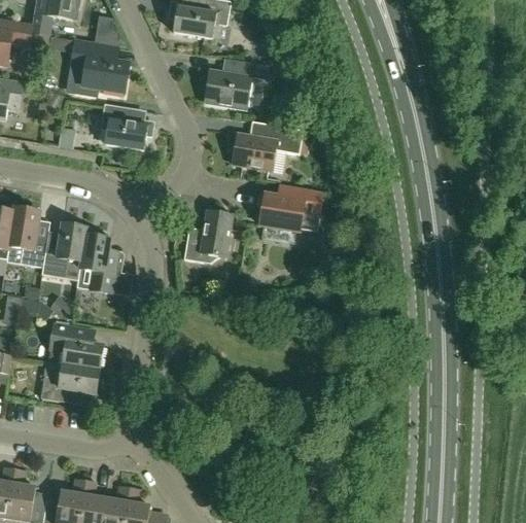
[(35,0),(33,12),(31,25),(30,33),(47,36),(51,15),(76,20),(78,0),(35,0)]
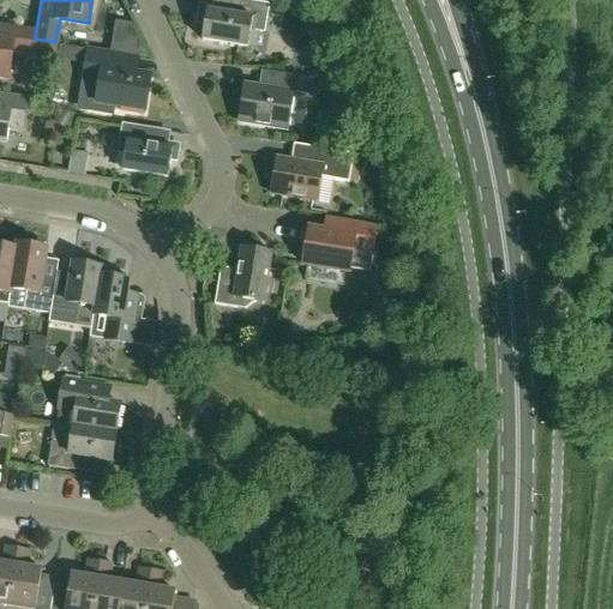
[(263,30),(268,1),(260,0),(216,0),(215,6),(210,8),(198,6),(196,19),(203,20),(200,36),(246,44),(250,28),(263,30)]
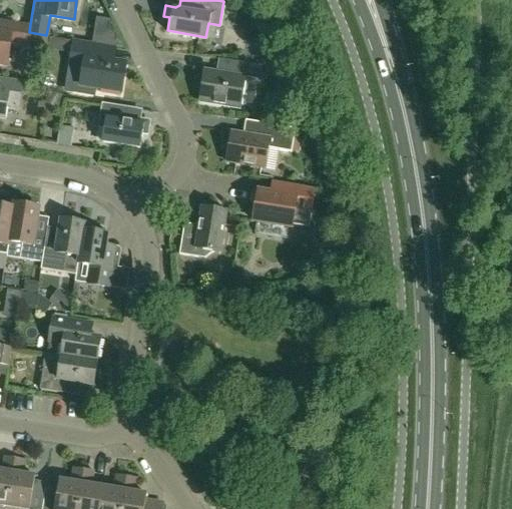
[(26,45),(29,32),(30,24),(4,20),(2,31),(0,30),(0,61),(5,63),(9,43),(26,45)]
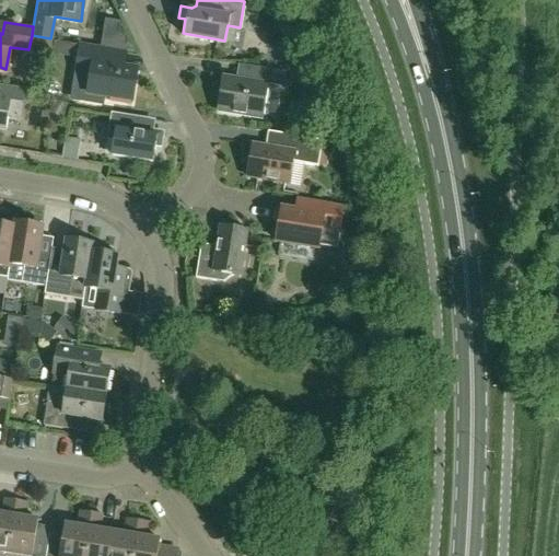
[(65,51),(66,41),(54,38),(51,49),(65,51)]
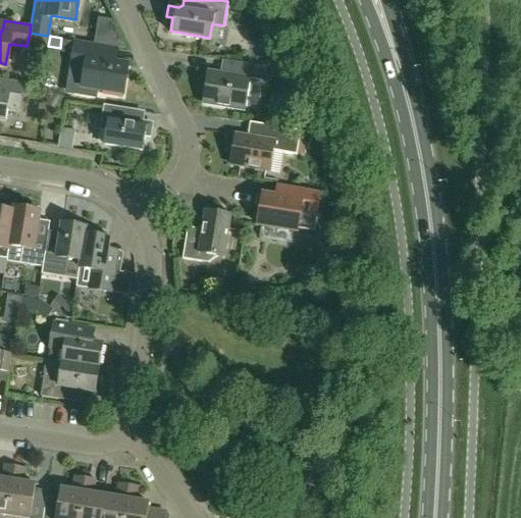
[(122,92),(126,62),(96,58),(99,44),(73,40),(69,65),(84,67),(81,85),(122,92)]
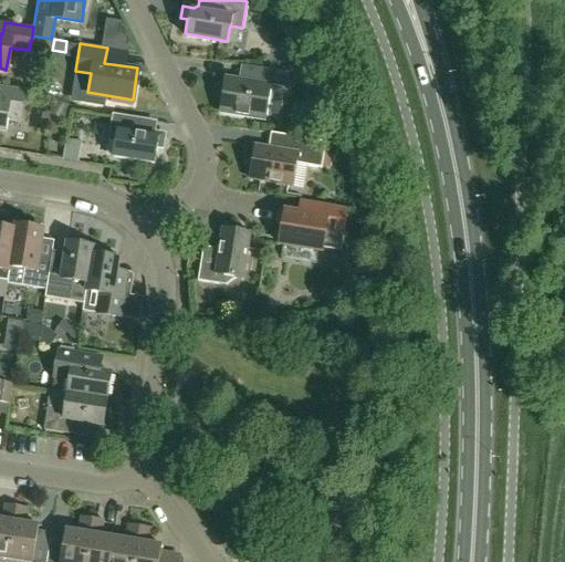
[(285,85),(288,70),(255,64),(253,80),(225,74),(219,110),(263,116),(269,82),(285,85)]
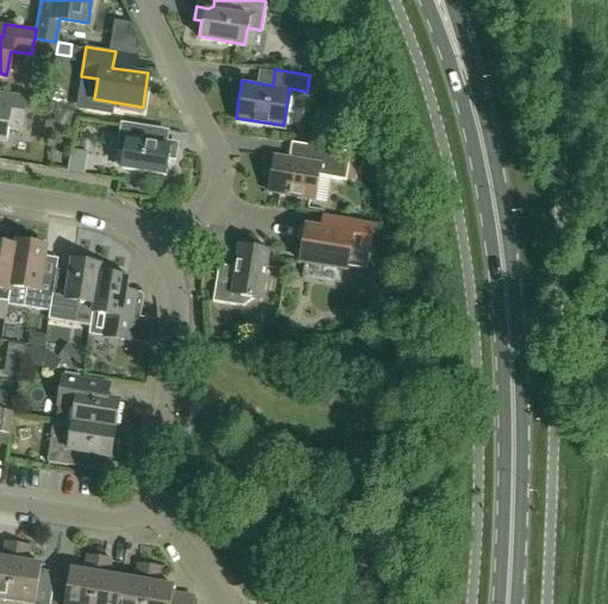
[(20,125),(26,94),(0,89),(0,137),(5,138),(7,123),(20,125)]
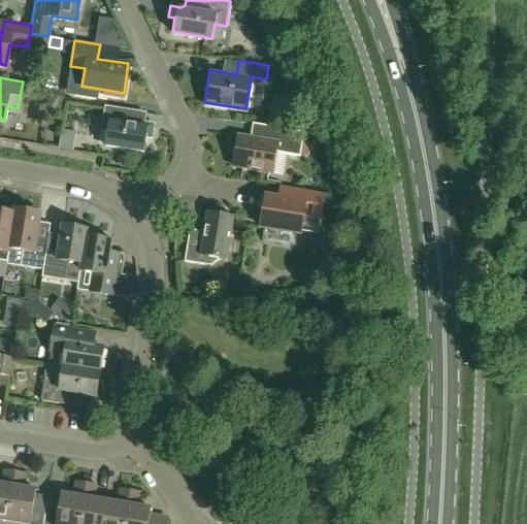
[(59,107),(65,97),(52,90),(46,100),(59,107)]
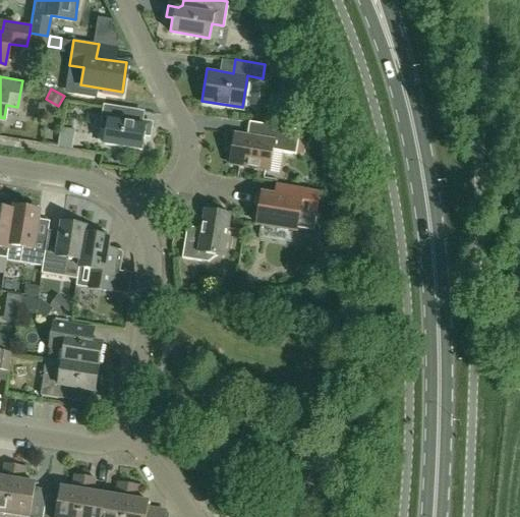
[(150,134),(152,124),(140,123),(138,120),(139,108),(102,102),(98,127),(104,128),(102,142),(141,148),(143,133),(150,134)]
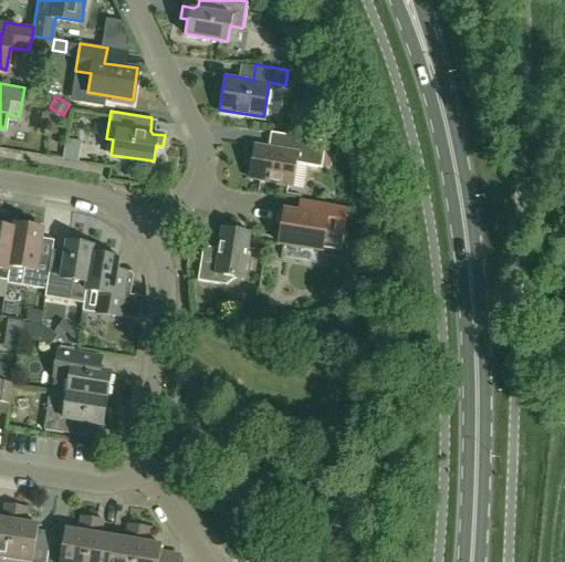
[(321,165),(325,139),(285,133),(282,147),(254,143),(249,176),(290,183),(294,160),(321,165)]
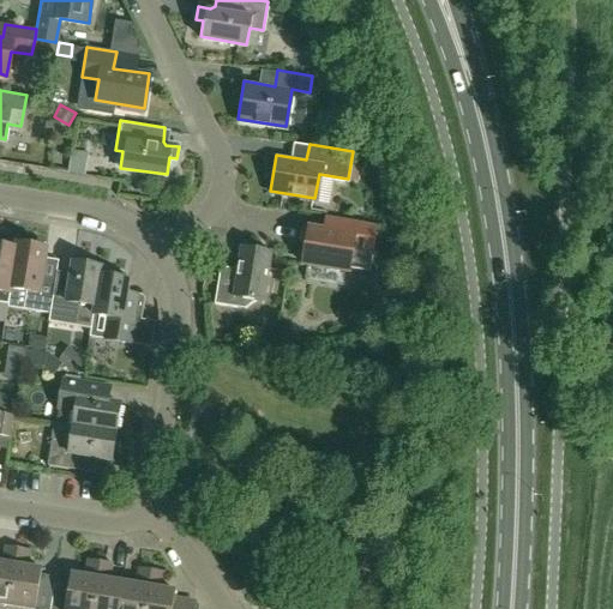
[(79,173),(83,150),(71,148),(66,170),(79,173)]
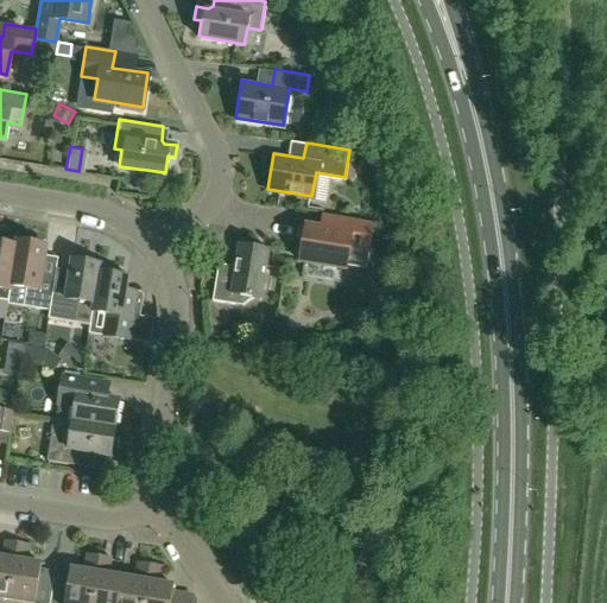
[(364,265),(372,220),(340,215),(337,229),(304,223),(299,259),(343,266),(345,262),(364,265)]
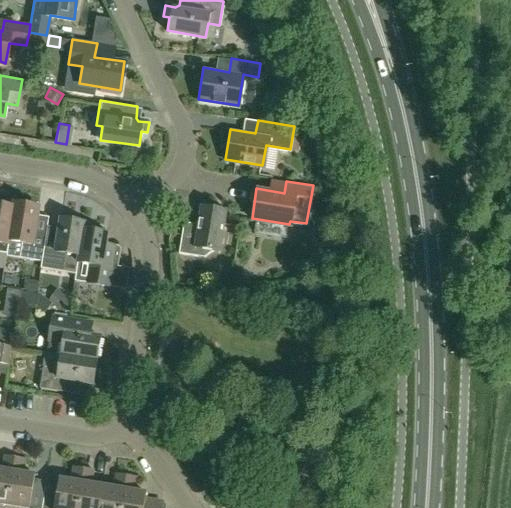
[(33,232),(37,205),(13,201),(12,205),(13,205),(7,239),(8,239),(7,243),(6,251),(19,253),(18,256),(41,259),(43,245),(42,245),(44,234),(33,232)]
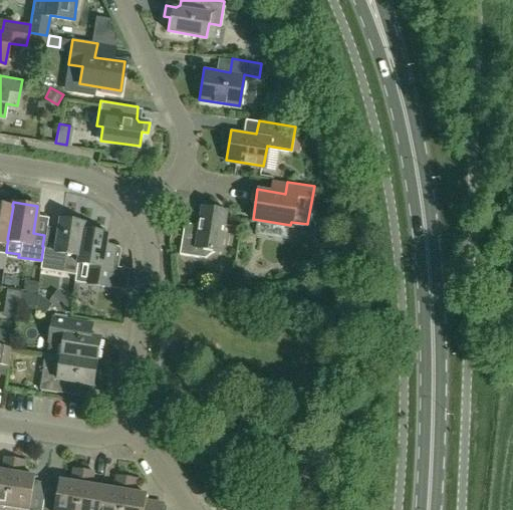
[(0,250),(6,252),(7,244),(8,240),(7,240),(13,206),(12,206),(0,204),(0,250)]
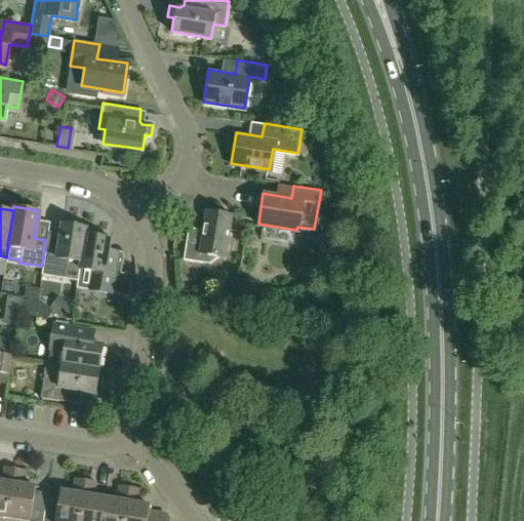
[(225,249),(231,213),(213,210),(204,216),(202,229),(197,232),(187,230),(184,246),(183,257),(208,262),(225,249)]
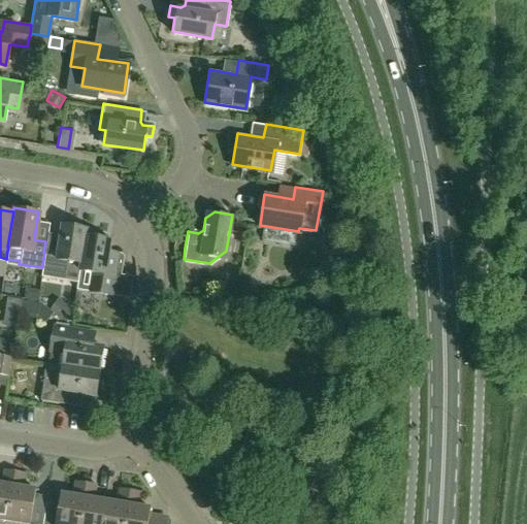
[(80,262),(85,235),(86,235),(87,228),(76,226),(77,223),(75,221),(66,219),(63,221),(63,224),(62,224),(56,255),(44,253),(42,267),(40,274),(65,279),(68,260),(79,262),(80,262)]
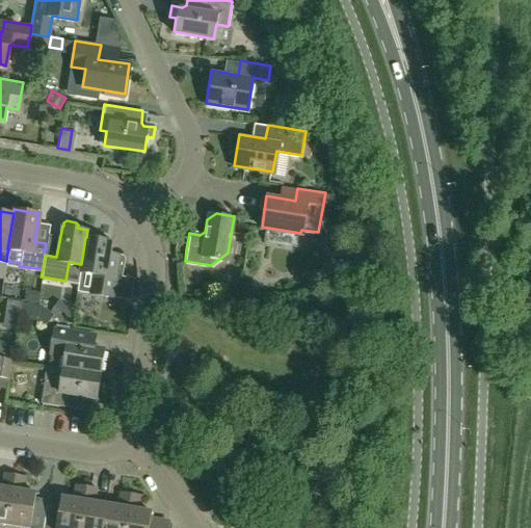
[(122,274),(125,256),(122,254),(108,251),(110,241),(109,240),(109,237),(107,235),(98,233),(96,235),(95,238),(86,237),(85,237),(81,264),(80,264),(76,290),(113,295),(117,273),(122,274)]
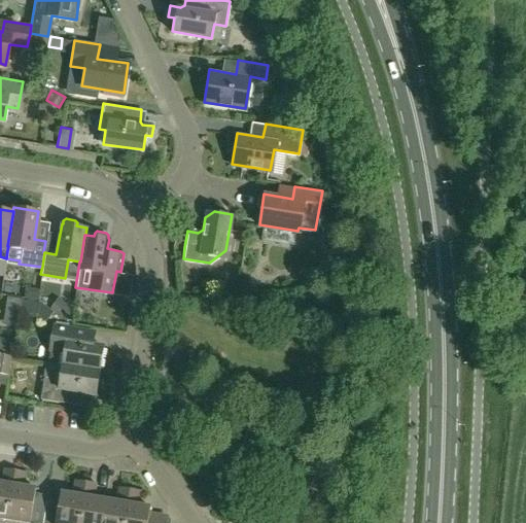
[(19,309),(20,297),(6,294),(4,306),(19,309)]
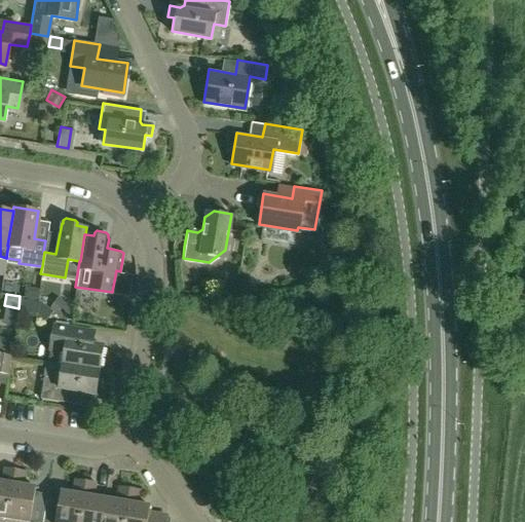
[(64,319),(72,307),(64,302),(57,312),(64,319)]
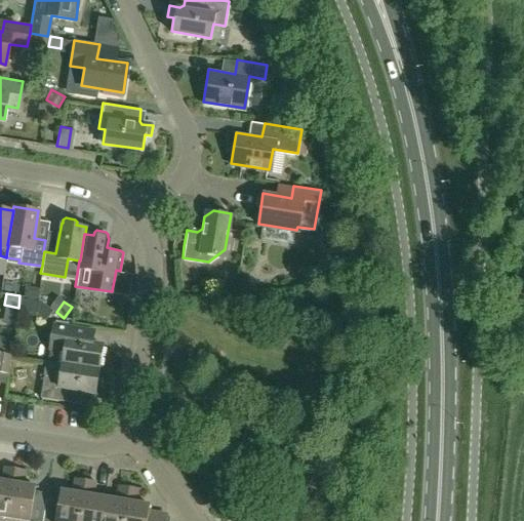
[(102,344),(90,342),(91,329),(52,323),(48,348),(64,350),(62,362),(97,367),(102,344)]
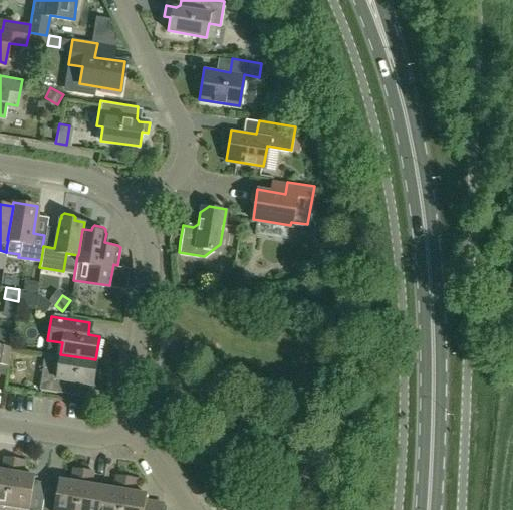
[(0,355),(8,357),(13,330),(0,327),(0,355)]
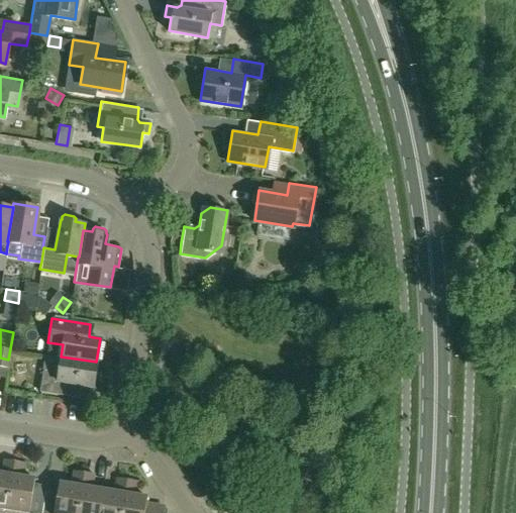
[(64,382),(92,386),(96,362),(61,356),(44,353),(38,390),(62,393),(64,382)]
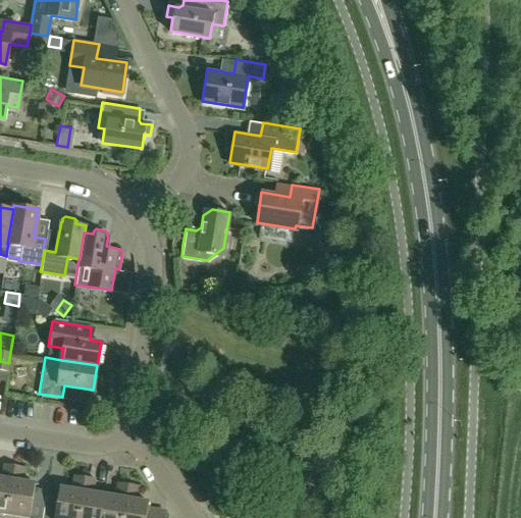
[(0,516),(5,517),(13,464),(3,462),(1,476),(0,475),(0,516)]
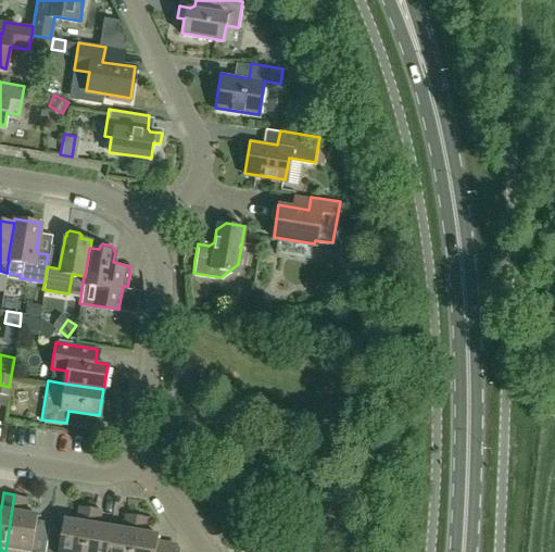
[(5,551),(29,551),(37,513),(24,511),(26,496),(14,494),(5,551)]
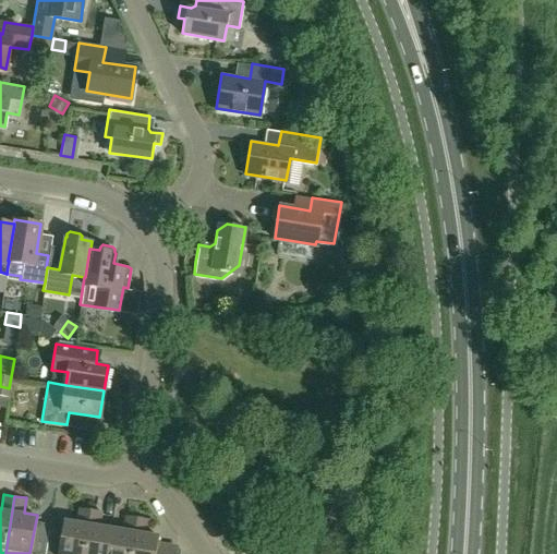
[(82,553),(89,508),(79,506),(76,521),(63,519),(61,531),(48,529),(44,553),(82,553)]
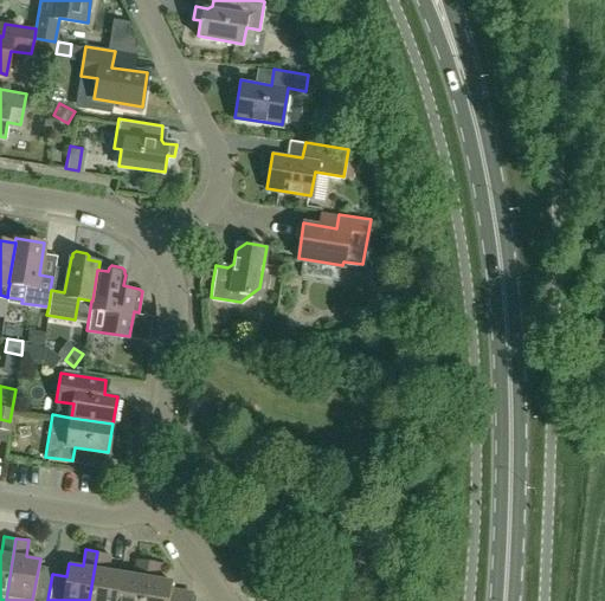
[(115,600),(120,572),(107,569),(109,553),(97,551),(89,600),(115,600)]
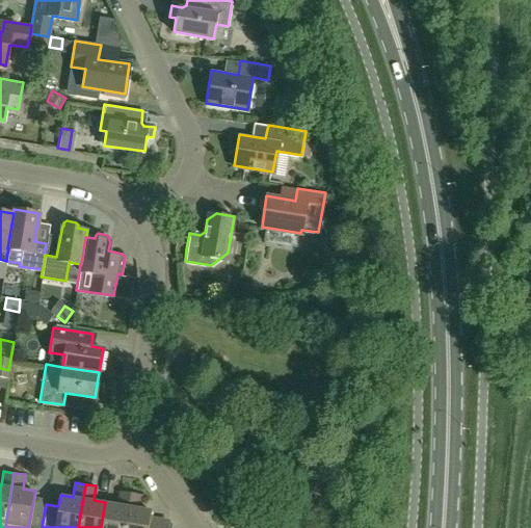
[(124,527),(130,492),(118,490),(116,504),(105,502),(101,527),(124,527)]
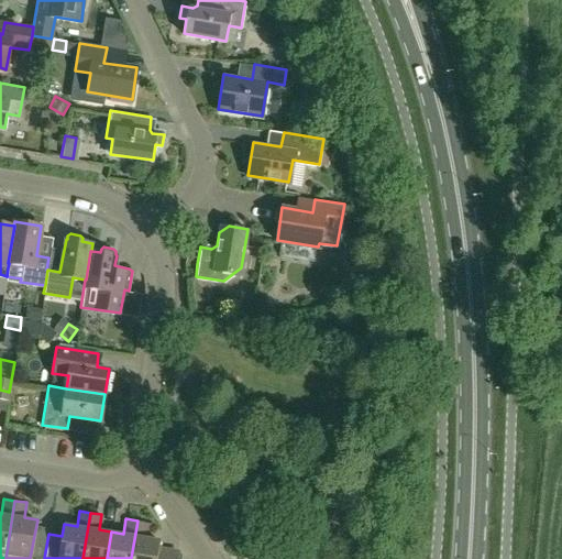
[(156,558),(160,539),(146,537),(149,522),(138,521),(131,558),(156,558)]
